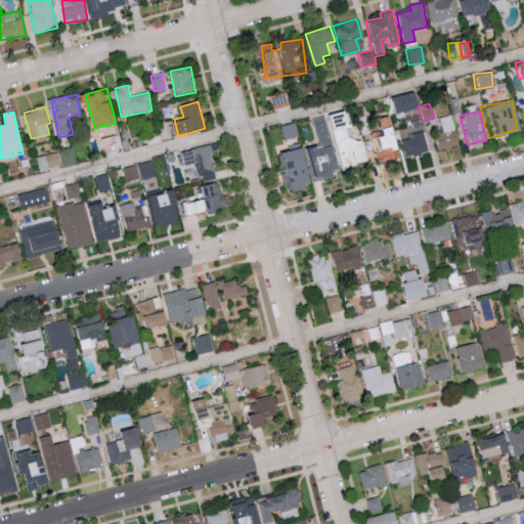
[(435,150),(456,145),(449,115),(438,118),(441,132),(431,134),(435,150)]
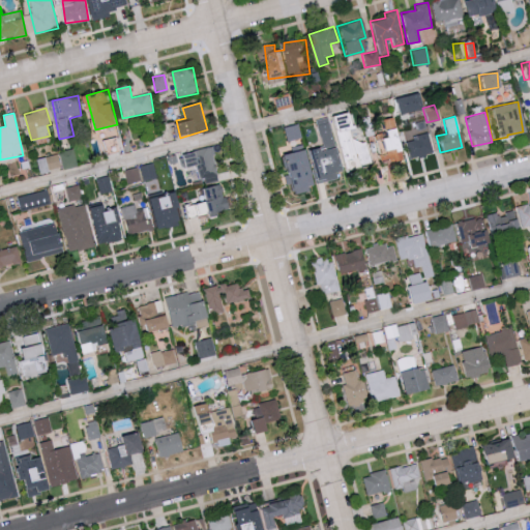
[(324,149),(335,147),(329,117),(318,120),(324,149)]
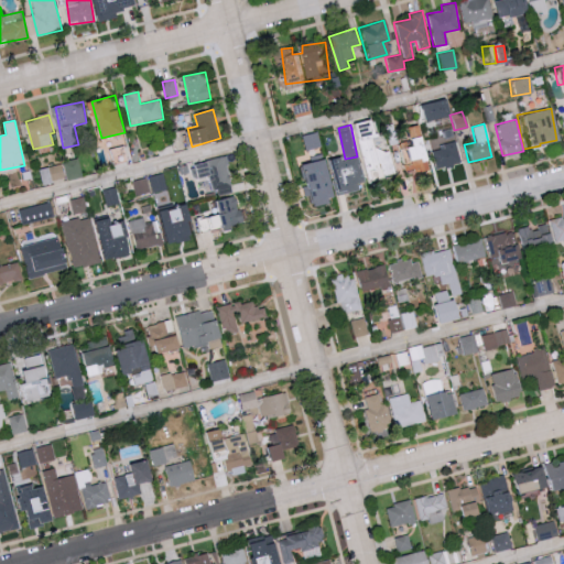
[(440,130),(443,139),(453,136),(449,127),(440,130)]
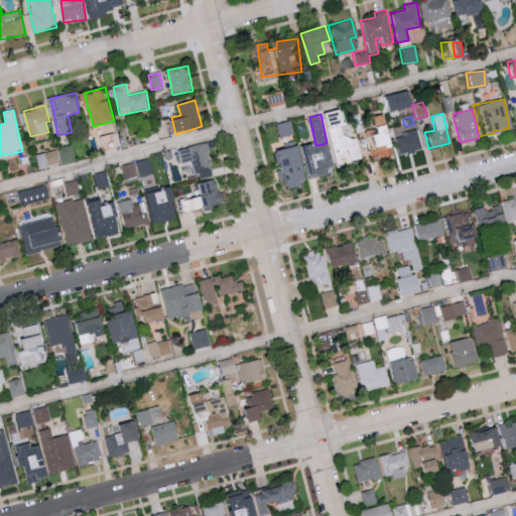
[(399,152),(421,151),(420,129),(406,130),(406,136),(398,137),(399,152)]
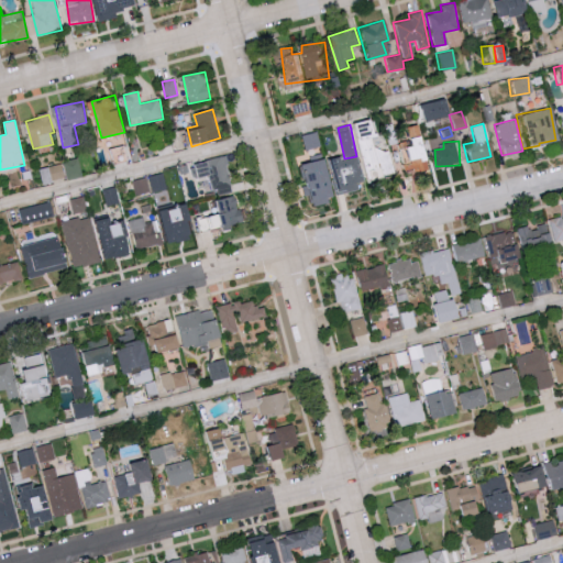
[(108,150),(112,165),(129,161),(124,145),(108,150)]
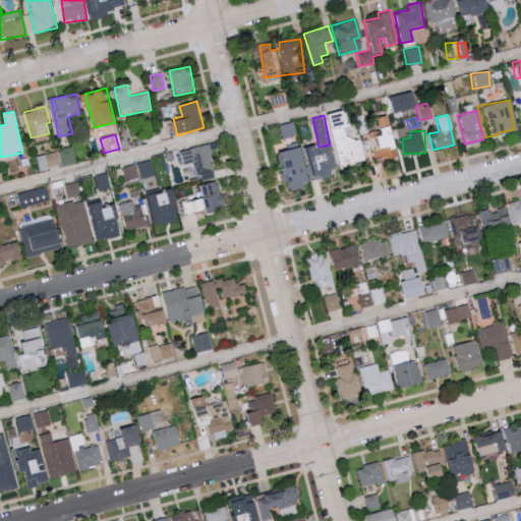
[(330,170),(339,167),(333,143),(308,150),(316,178),(331,175),(330,170)]
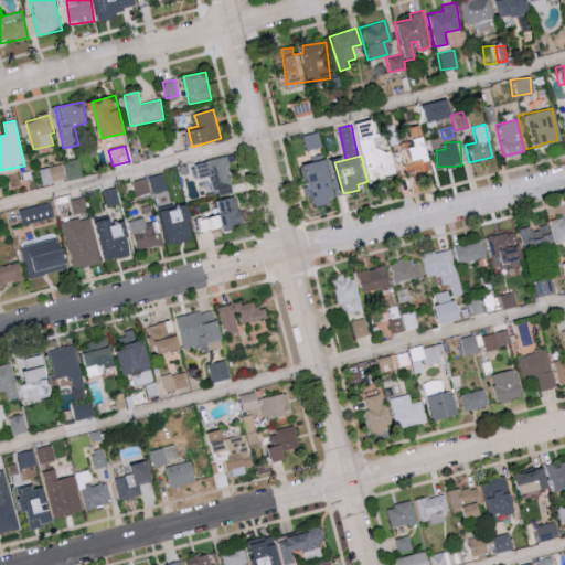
[(190,164),(193,180),(210,177),(213,192),(233,189),(228,158),(190,164)]
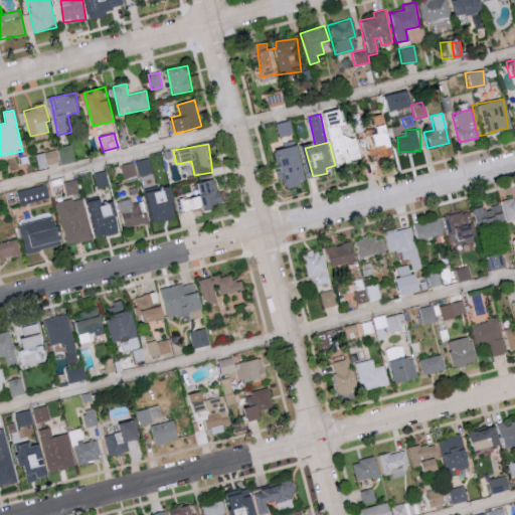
[(58,148),(62,164),(75,162),(72,145),(58,148)]
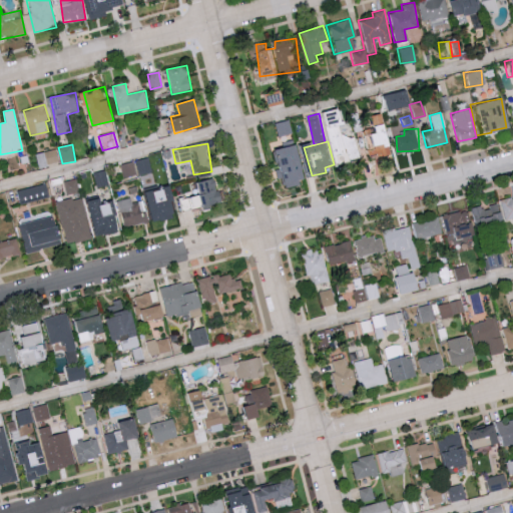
[(285,186),(308,180),(298,144),(275,150),(280,168),(279,168),(285,186)]
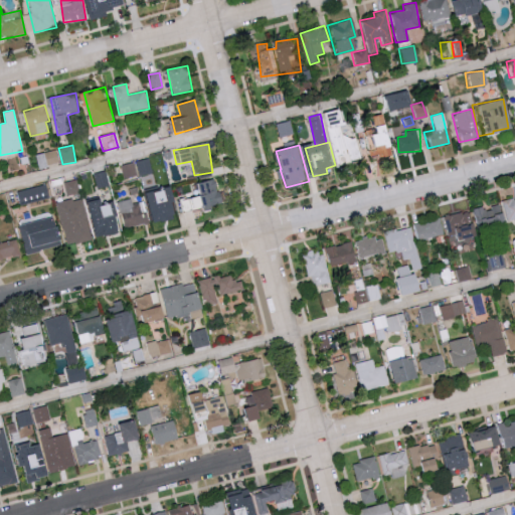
[(39,168),(59,164),(56,150),(36,154),(39,168)]
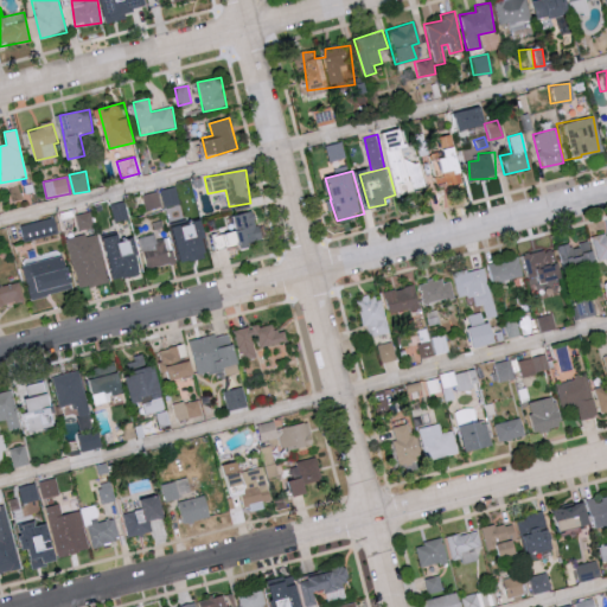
[(165,208),(180,204),(176,187),(161,191),(165,208)]
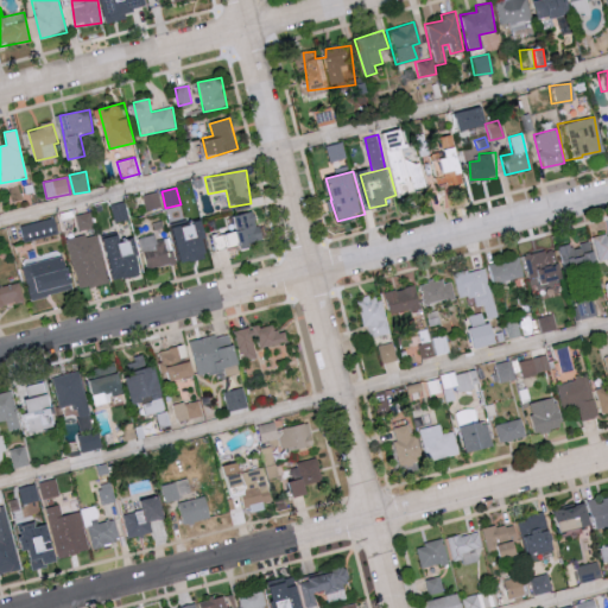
[(149,211),(162,208),(158,192),(144,196),(149,211)]
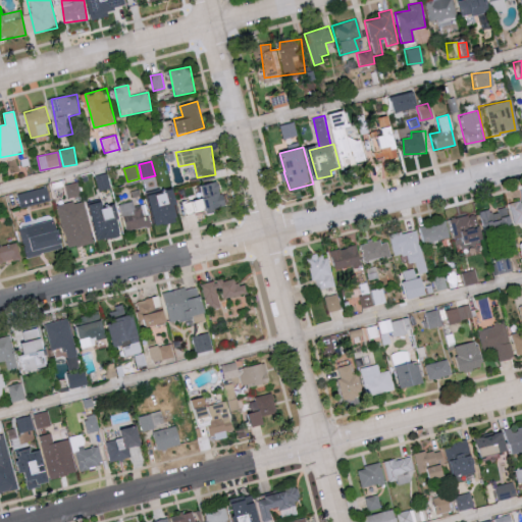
[(96,175),(99,192),(110,190),(107,173),(96,175)]
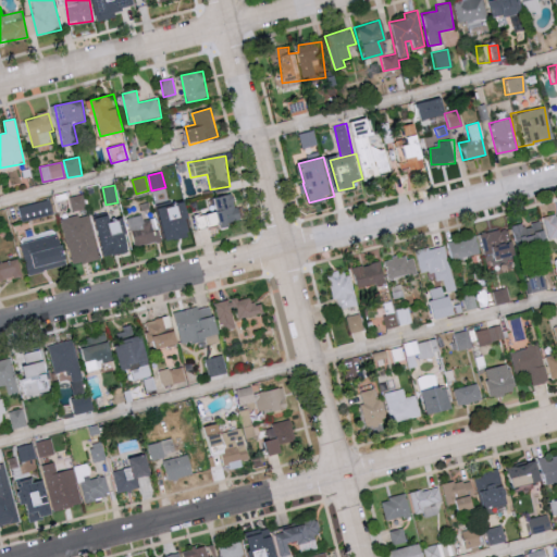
[(215,197),(219,213),(196,217),(198,230),(239,223),(235,194),(215,197)]
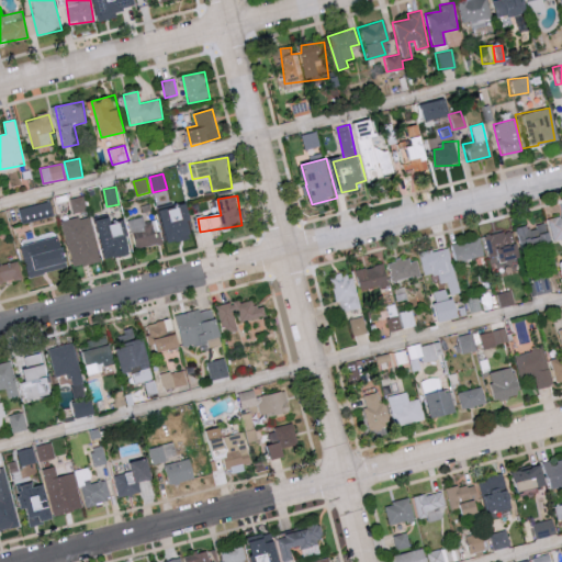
[(87,210),(83,197),(71,199),(74,213),(87,210)]
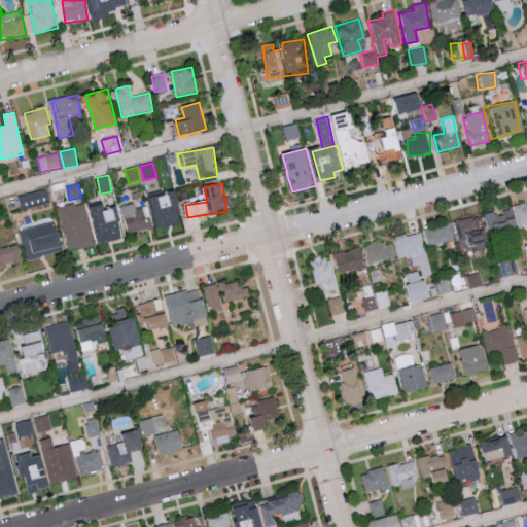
[(20,195),(22,210),(51,204),(49,189),(20,195)]
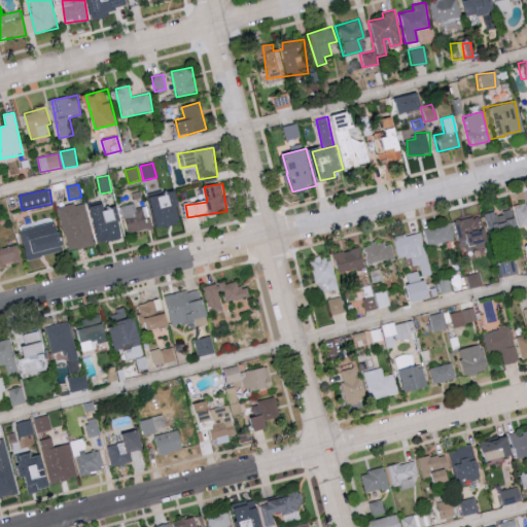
[(180,224),(177,194),(152,197),(156,226),(180,224)]
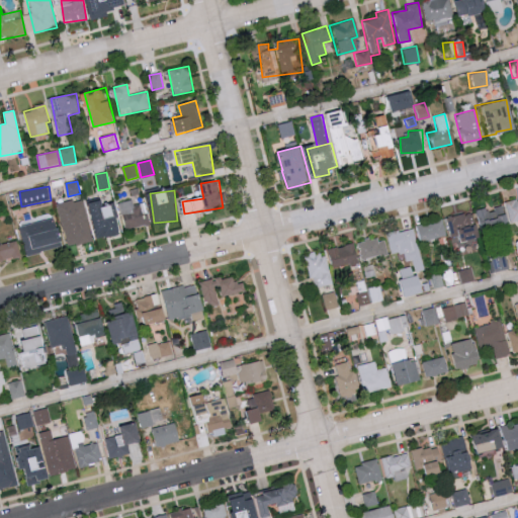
[(93,241),(82,198),(58,204),(68,247),(93,241)]
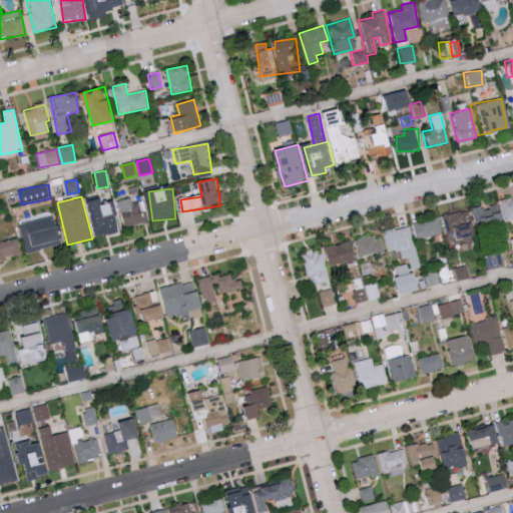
[(502,222),(512,220),(512,196),(498,200),(502,222)]
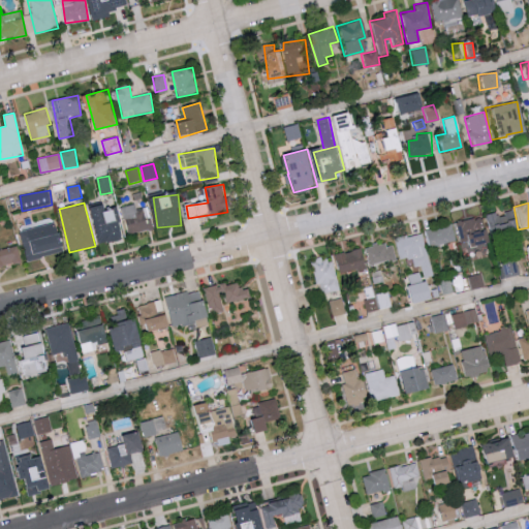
[(106,211),(105,205),(93,206),(97,243),(121,241),(117,209),(106,211)]
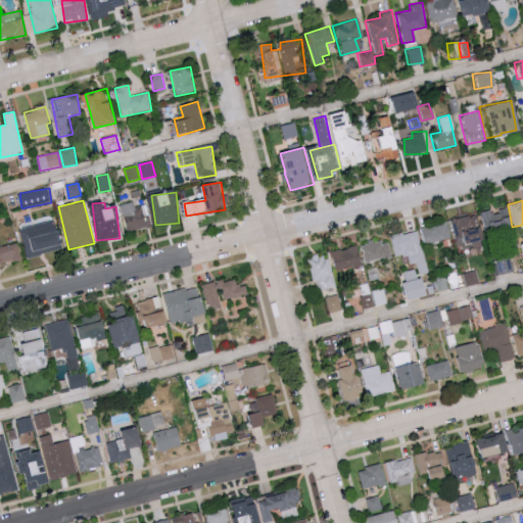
[(149,228),(147,207),(136,209),(135,202),(122,204),(125,231),(149,228)]
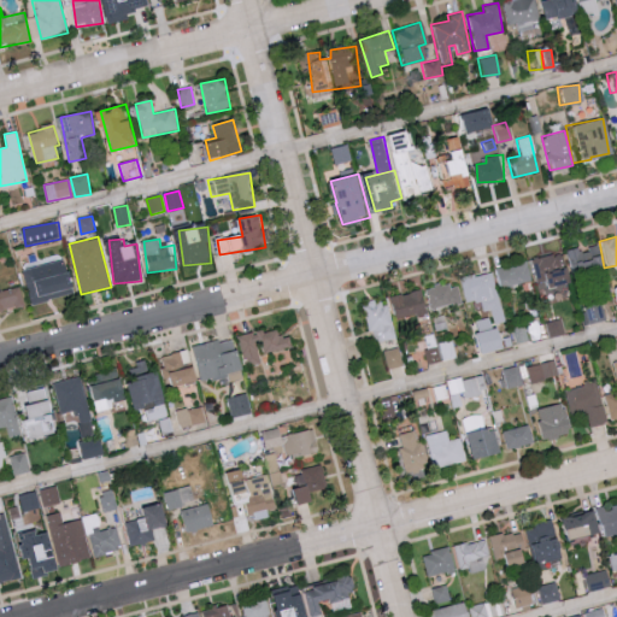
[(566,276),(600,272),(598,247),(577,250),(577,247),(564,248),(566,276)]
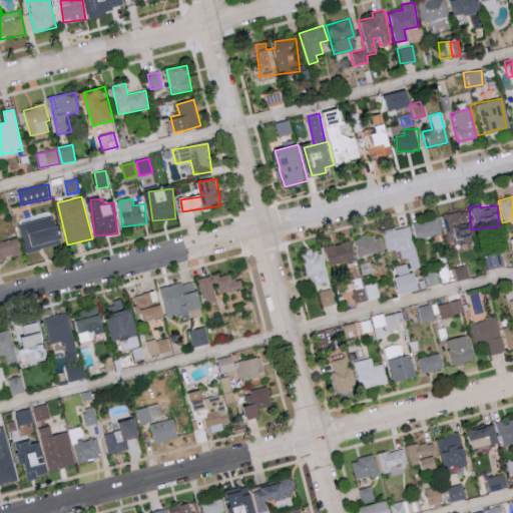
[(443,215),(450,240),(471,233),(463,209),(443,215)]
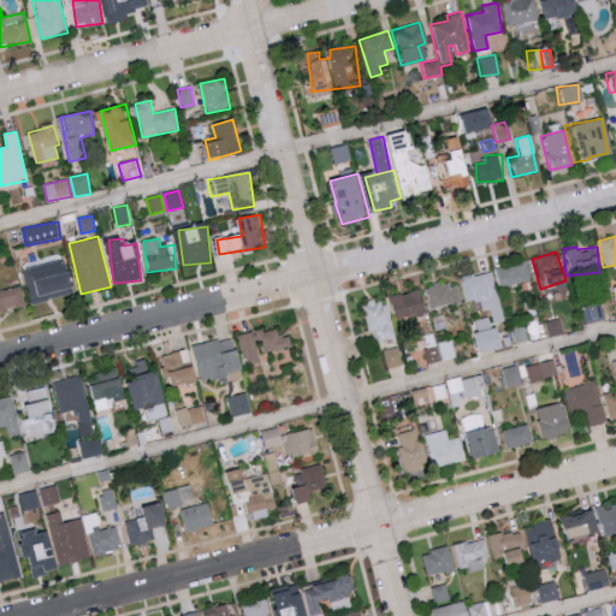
[(75,292),(66,259),(23,268),(31,303),(75,292)]
